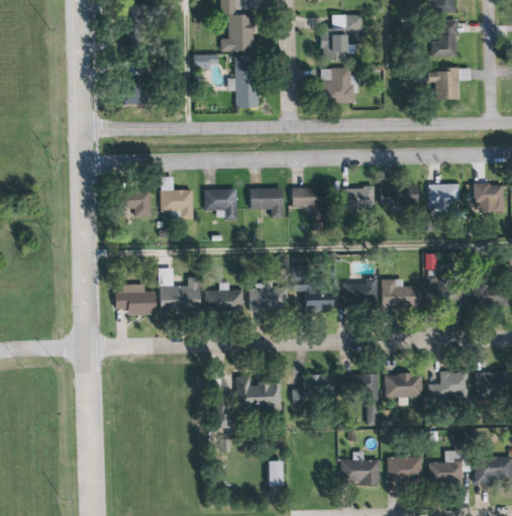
[(130,0),(130,11),(142,12),(141,0),(130,0)]
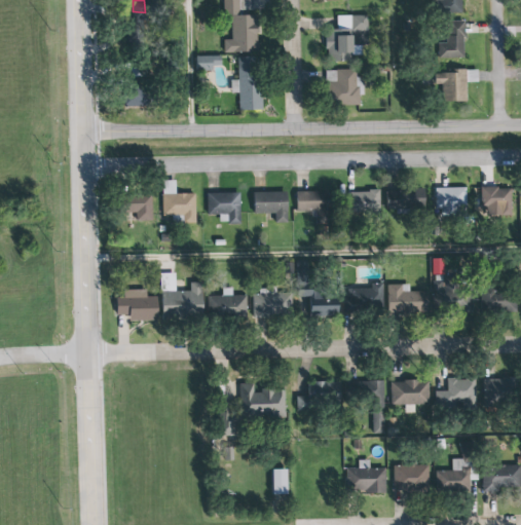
[(224,0),(225,14),(233,13),(233,38),(225,38),(225,51),(257,50),(255,0),(224,0)]
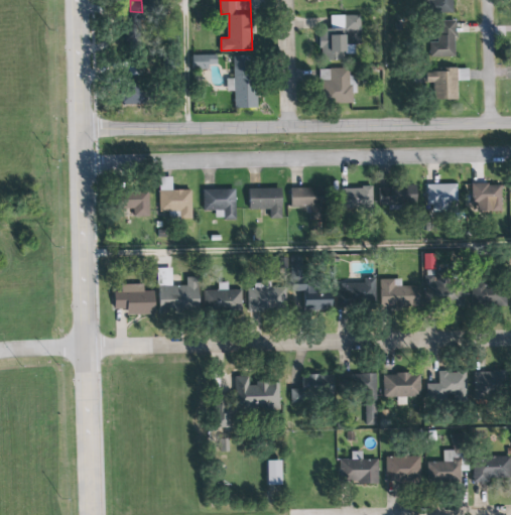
[(455,11),(455,0),(426,0),(426,12),(455,11)]
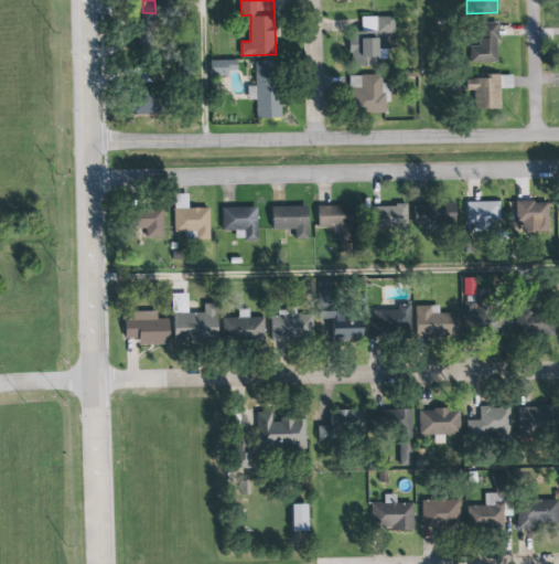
[(501,21),(480,21),(480,45),(472,45),(471,61),(498,62),(501,21)]
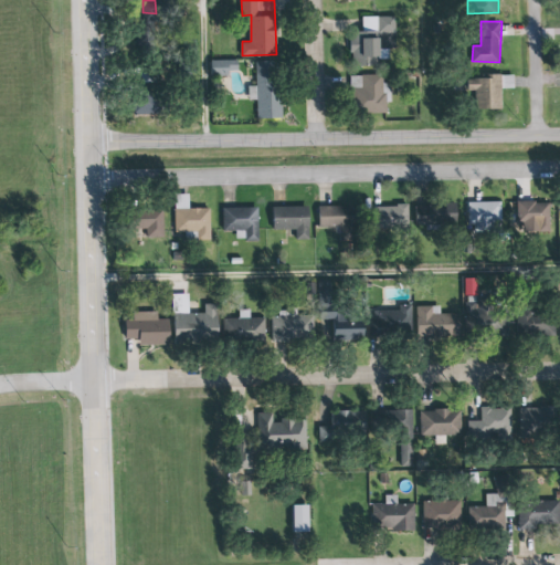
[(357,31),(383,31),(384,65),(356,66),(356,53),(355,38),(357,38),(357,31)]
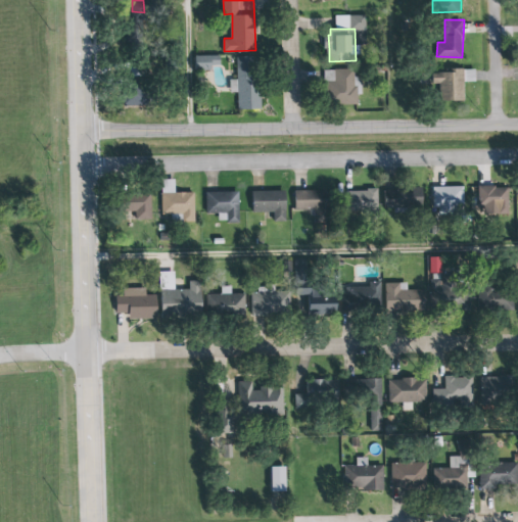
[(195,55),(196,70),(214,69),(213,64),(221,63),(221,54),(195,55)]
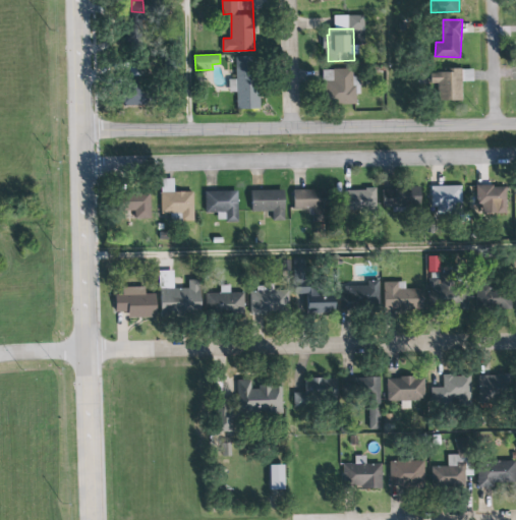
[(260,108),(260,56),(237,56),(237,108),(260,108)]
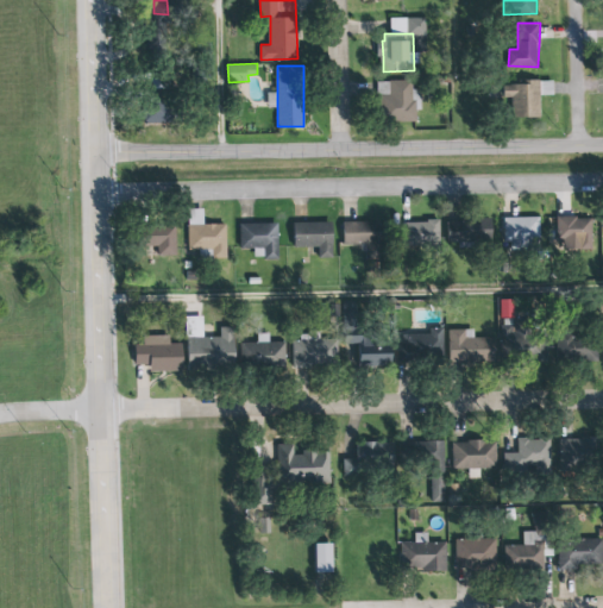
[(541,116),(541,94),(554,94),(554,79),(522,79),(522,83),(502,83),(502,96),(513,96),(513,116),(541,116)]
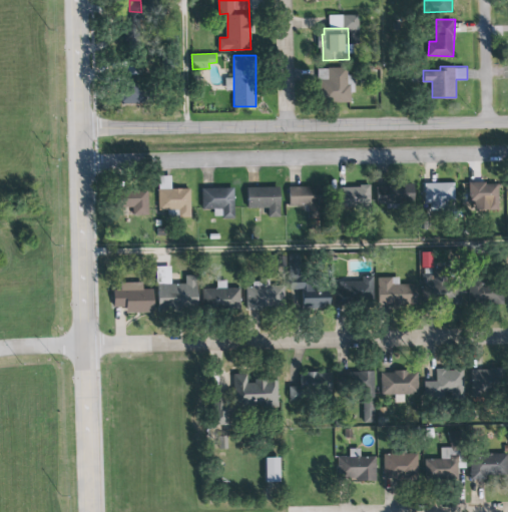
[(330,67),(330,80),(322,79),(321,101),(354,102),(355,77),(349,76),(349,67),(330,67)]
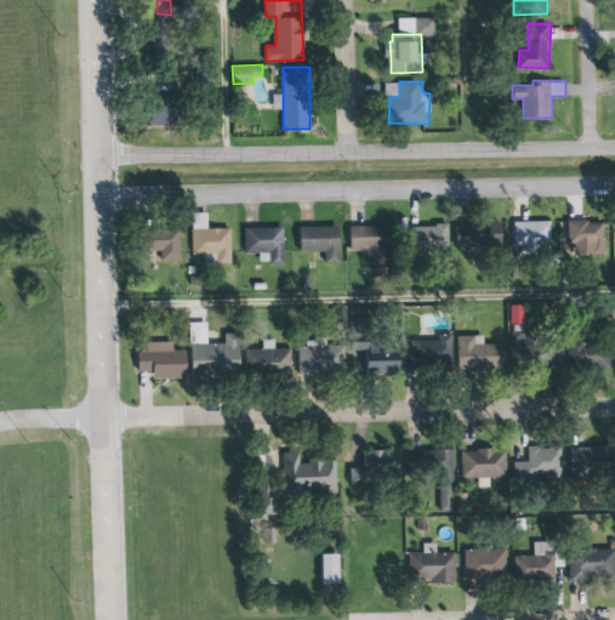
[(147,125),(165,125),(164,112),(147,112),(147,125)]
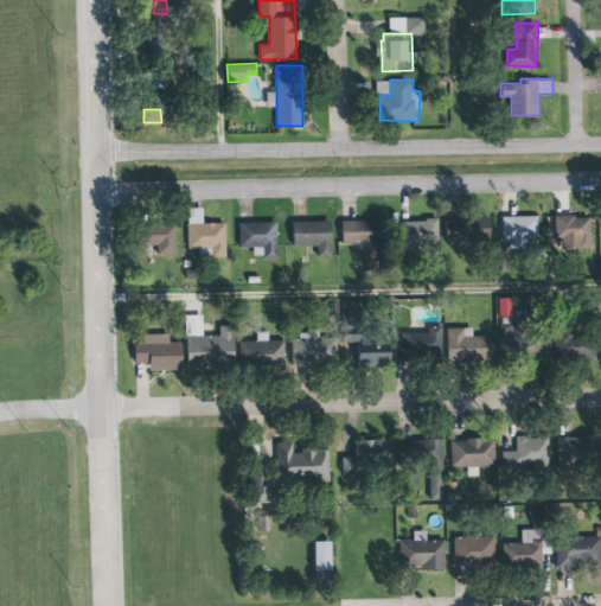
[(227,222),(204,223),(204,206),(189,208),(189,248),(215,247),(215,256),(228,256),(227,222)]
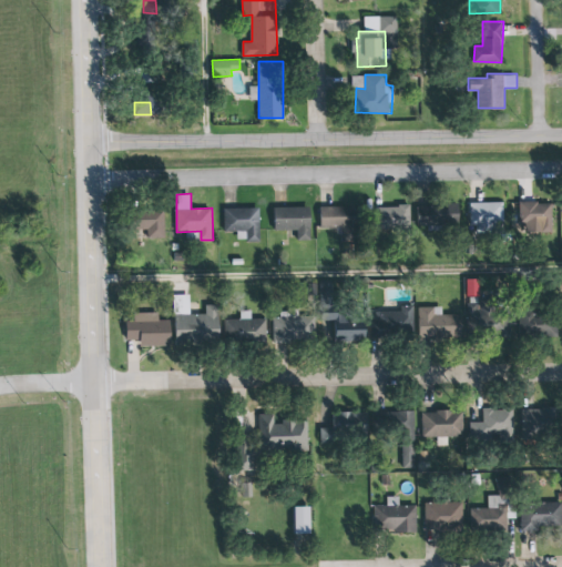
[(474,202),(508,201),(508,232),(481,232),(481,224),(476,224),(474,202)]
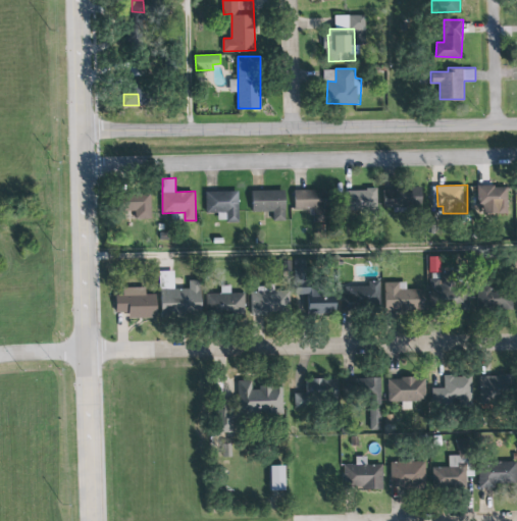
[(509,210),(508,185),(478,186),(479,211),(509,210)]
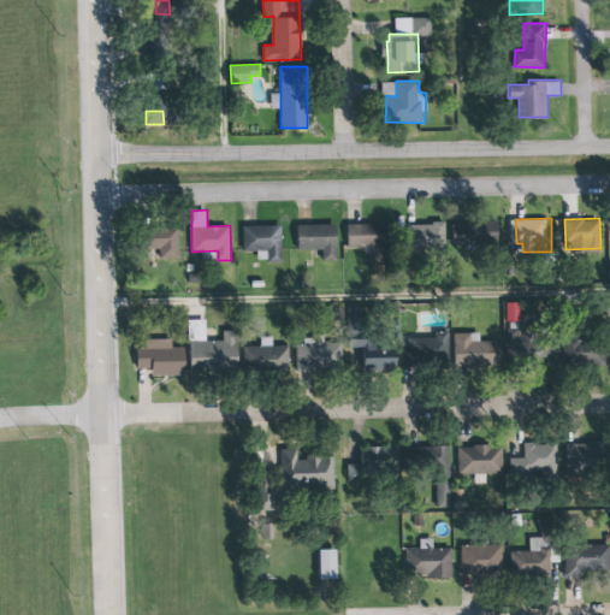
[(349,222),(379,222),(386,220),(394,222),(395,259),(375,260),(374,246),(350,247),(349,222)]
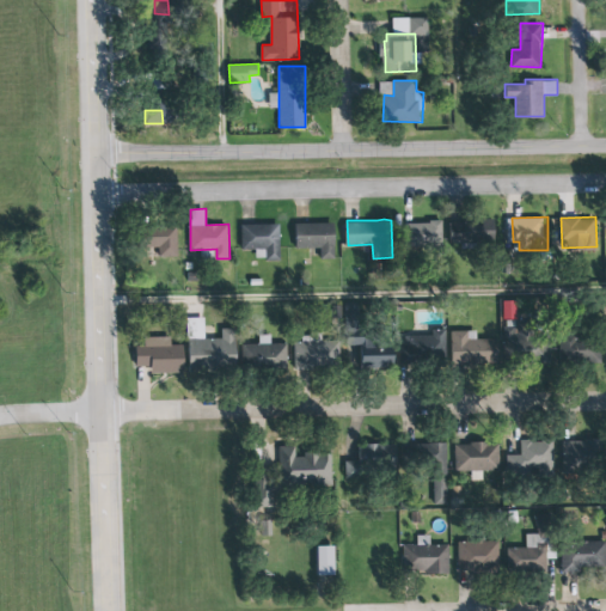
[(450,245),(496,244),(495,219),(448,220),(450,245)]
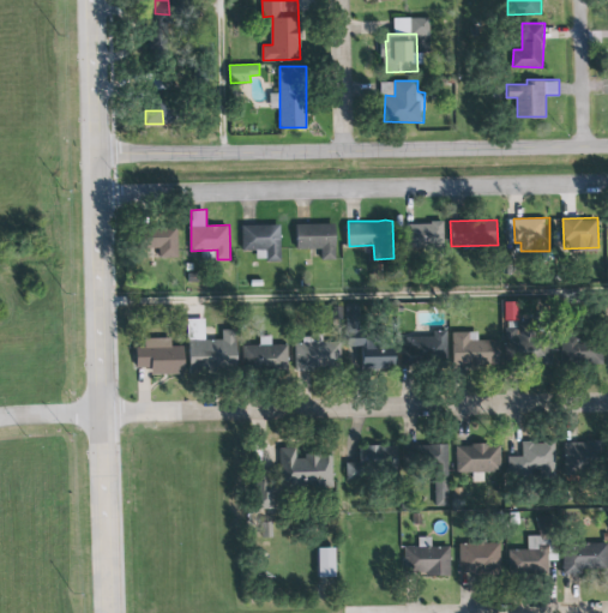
[(445,221),(404,223),(405,248),(446,248),(445,221)]
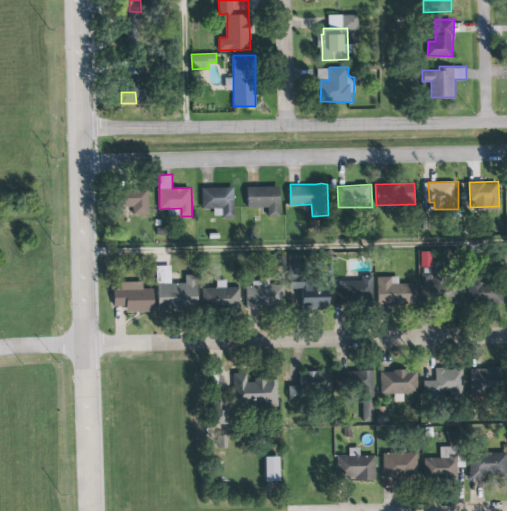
[(268,216),(281,216),(280,186),(247,186),(247,207),(268,206),(268,216)]
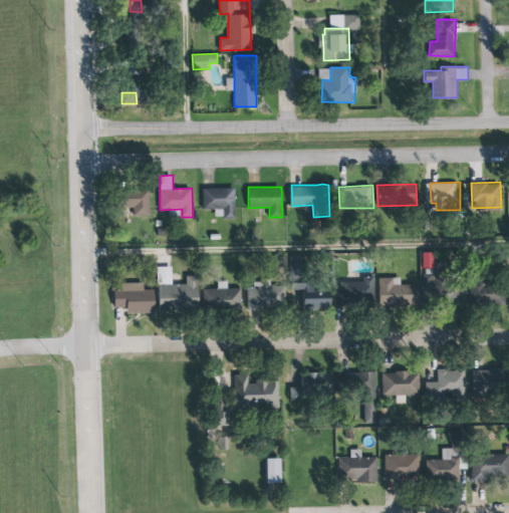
[(237,218),(236,188),(203,188),(203,209),(224,208),(224,218),(237,218)]
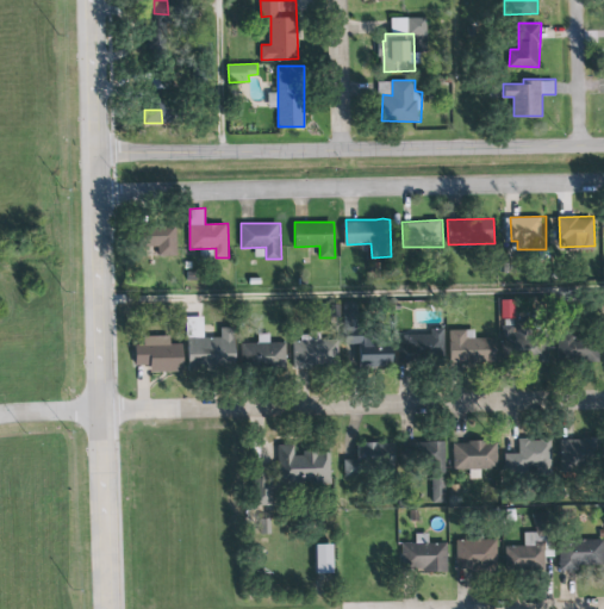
[(159,255),(176,255),(178,225),(144,225),(144,244),(159,244),(159,255)]
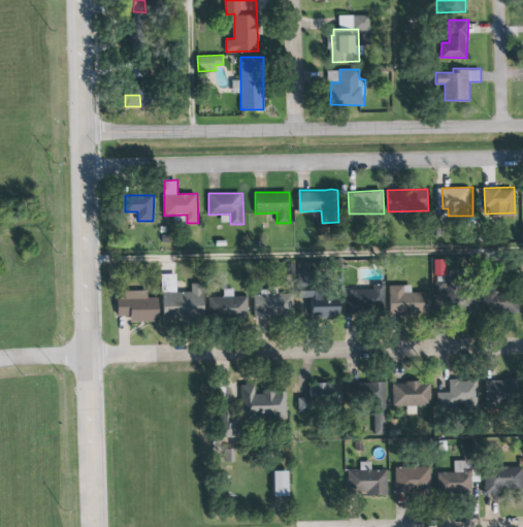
[(435,274),(448,274),(447,258),(434,259),(435,274)]
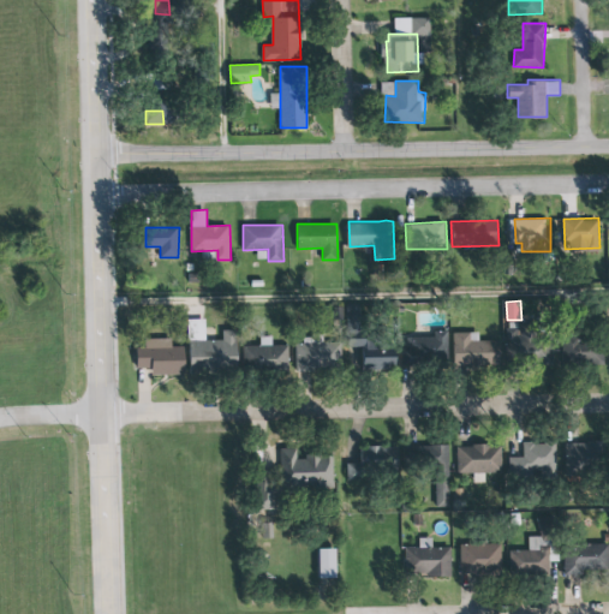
[(207,319),(187,319),(189,369),(236,369),(236,329),(222,329),(222,340),(207,340),(207,319)]
